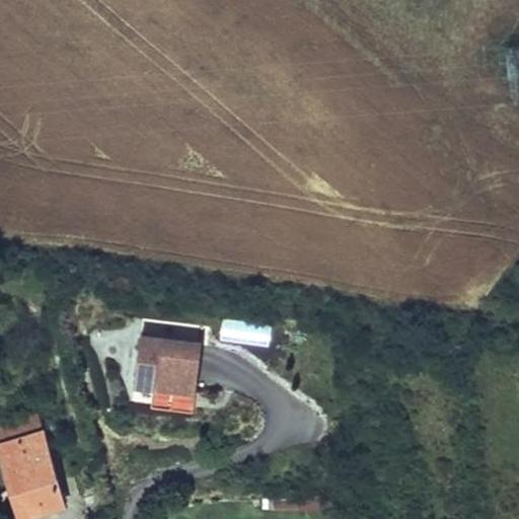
[(197,390),(202,342),(141,335),(136,383),(155,385),(197,390)]
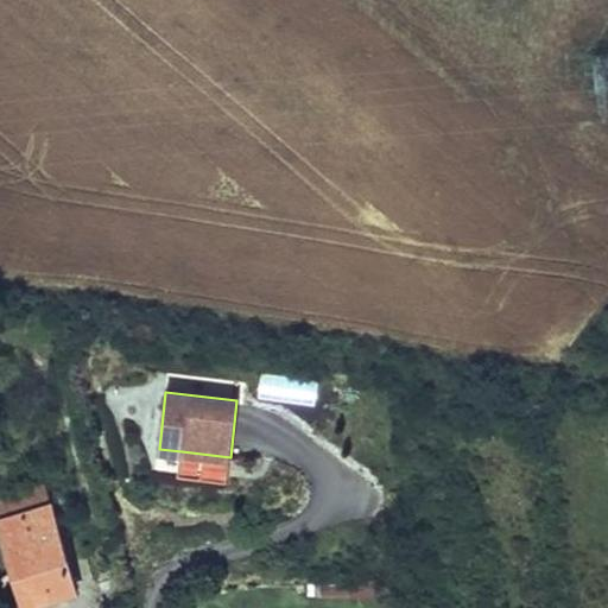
[(230,457),(182,451),(179,473),(228,479),(230,457)]
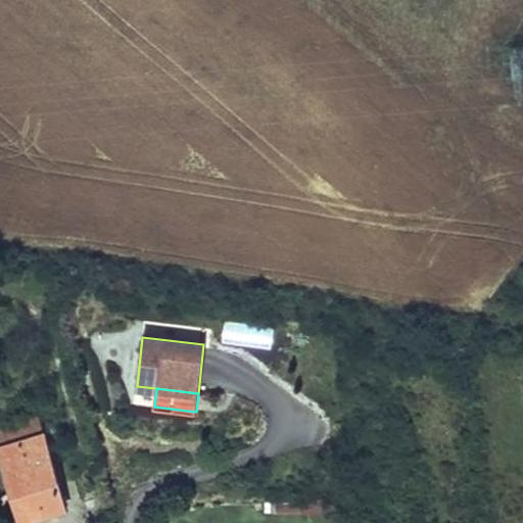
[(0,448),(43,435),(38,419),(0,430),(0,448)]
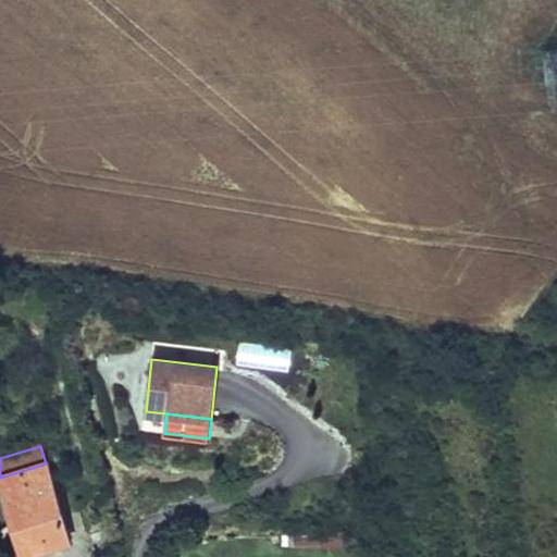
[(0,478),(0,482),(13,525),(21,523),(29,553),(69,541),(46,463),(0,478)]
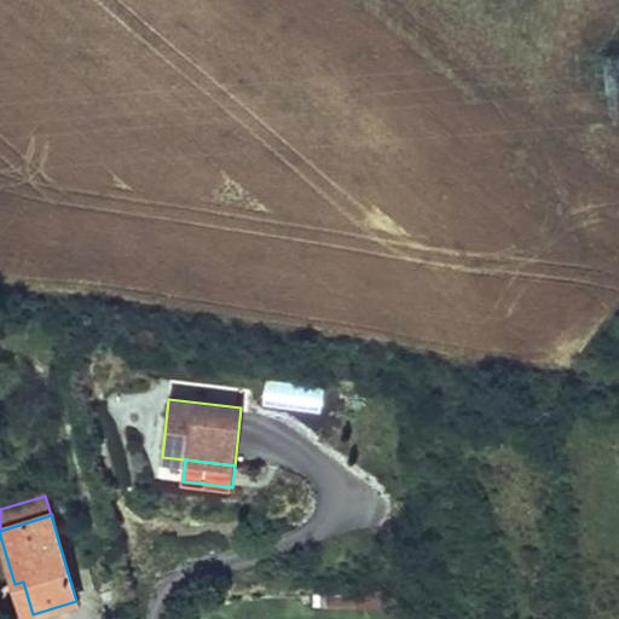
[(24,617),(33,614),(23,582),(15,584),(24,617)]
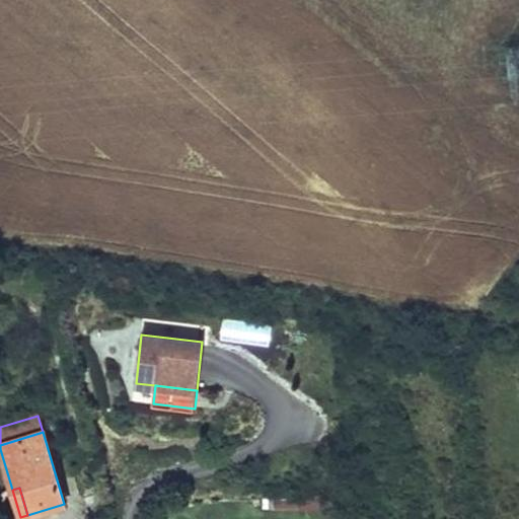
All buildings are outlined.
